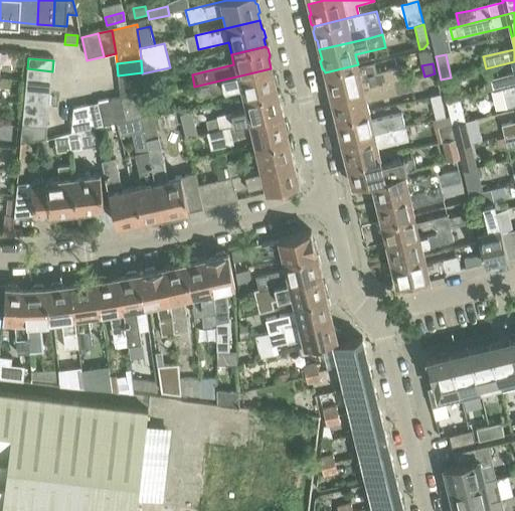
[(329,90),(331,99),(402,81),(399,68),(376,74),(373,64),(359,68),(358,64),(325,72),(326,78),(325,80),(327,89),(329,90)]
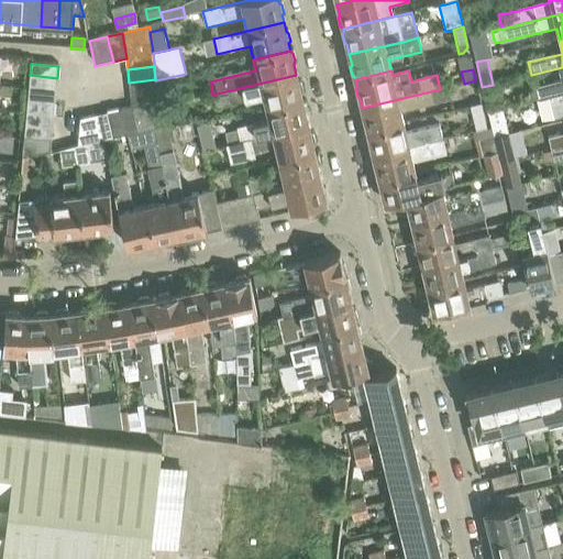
[(30,75),(29,88),(56,91),(57,78),(30,75)]
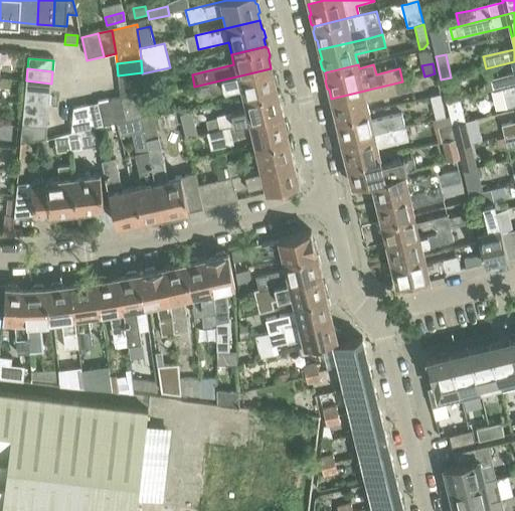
[(271,68),(194,87),(198,100),(236,91),(238,99),(242,98),(243,103),(277,95),(277,94),(276,90),(276,87),(277,84),(275,77),(273,76),(272,73),(271,68)]
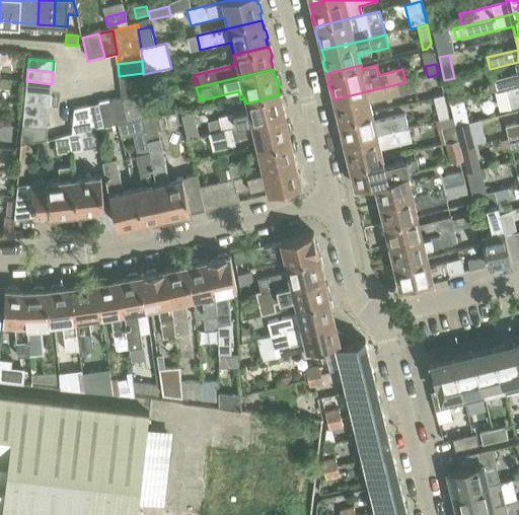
[(143,73),(119,76),(120,88),(144,85),(143,74),(143,73)]
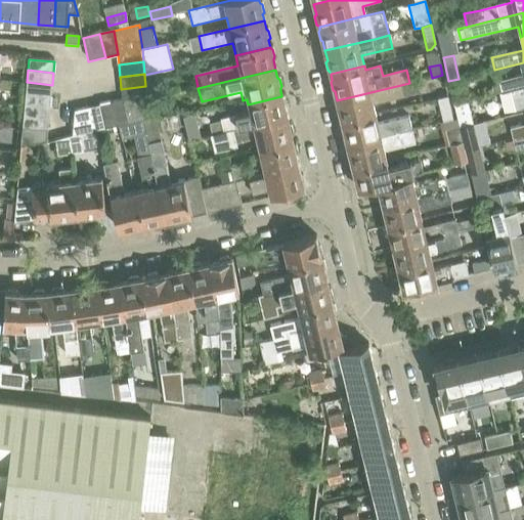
[(499,85),(491,87),(494,96),(500,94),(523,88),(523,76),(498,82),(499,85)]
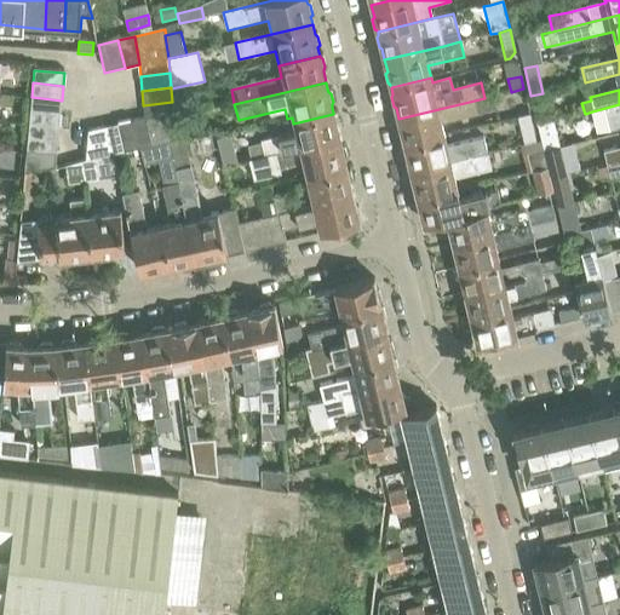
[(484,98),(399,119),(401,131),(400,133),(402,142),(405,143),(405,145),(445,136),(442,125),(497,111),(493,96),(484,98)]
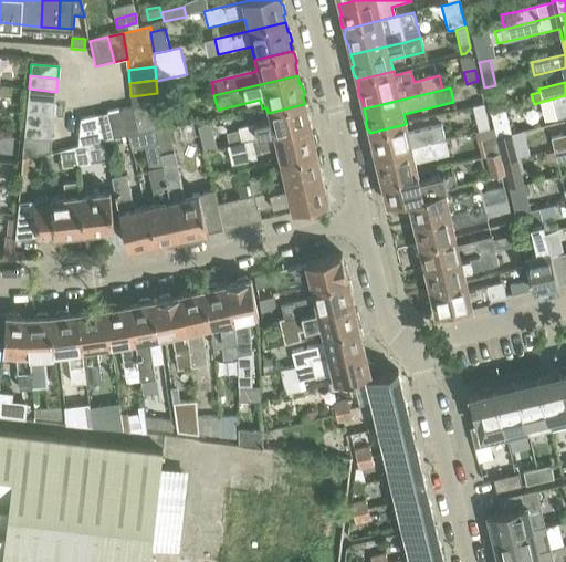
[(29,89),(28,101),(55,104),(56,92),(29,89)]
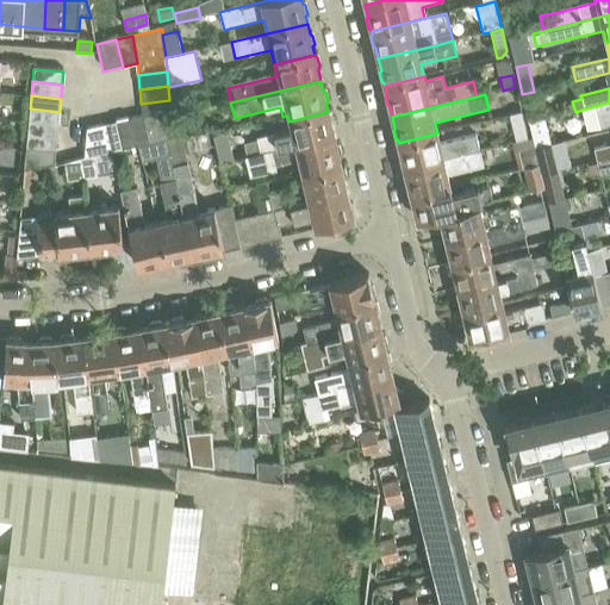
[(539,98),(523,101),(527,117),(542,113),(539,98)]
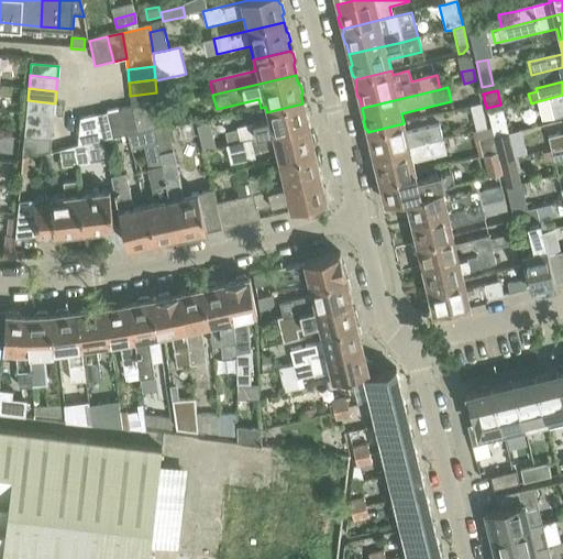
[(156,92),(130,96),(131,109),(132,110),(158,107),(156,92)]
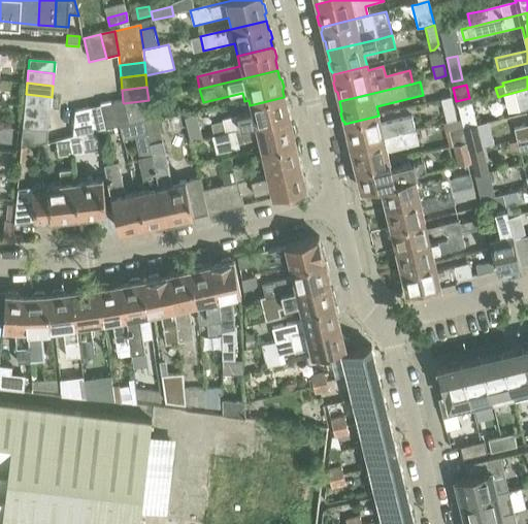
[(527,89),(504,95),(508,115),(527,109),(527,89)]
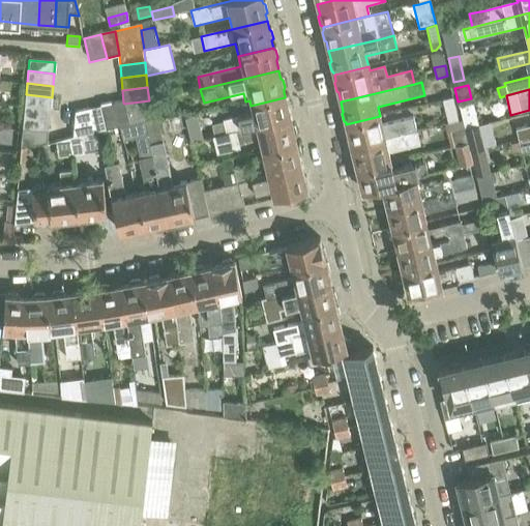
[(26,94),(25,107),(51,110),(52,97),(26,94)]
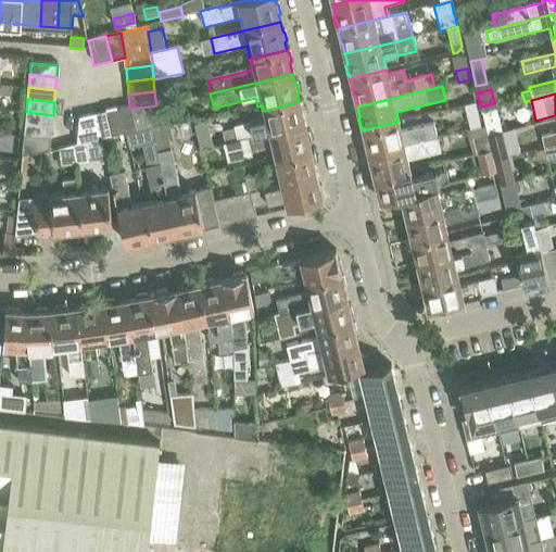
[(265,120),(234,128),(237,141),(304,125),(302,114),(304,112),(302,104),(299,102),(263,111),(265,120)]
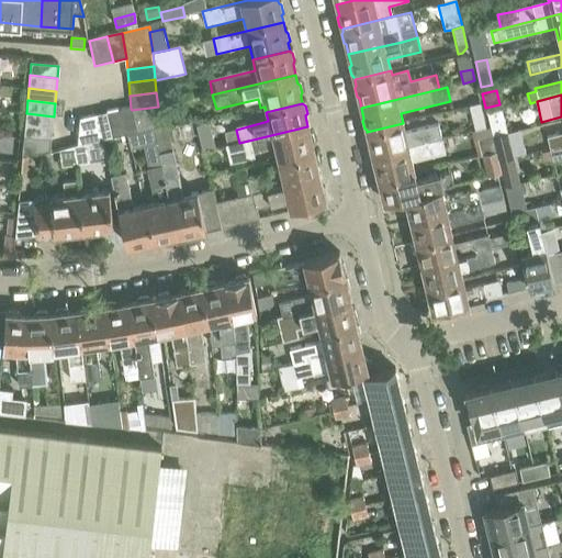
[(475,133),(486,130),(481,104),(470,108),(475,133)]
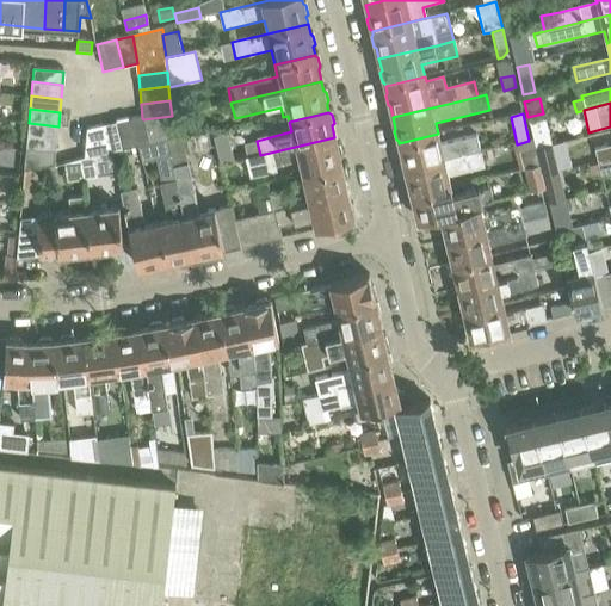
[(172,116),(143,119),(149,146),(165,142),(174,140),(172,116)]
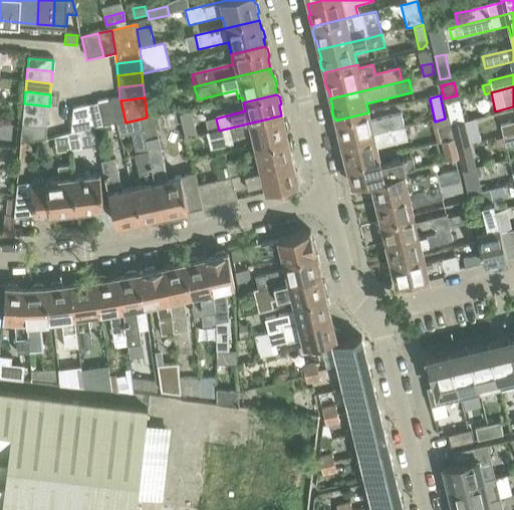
[(119,99),(97,104),(102,126),(117,123),(125,122),(120,100),(119,99)]
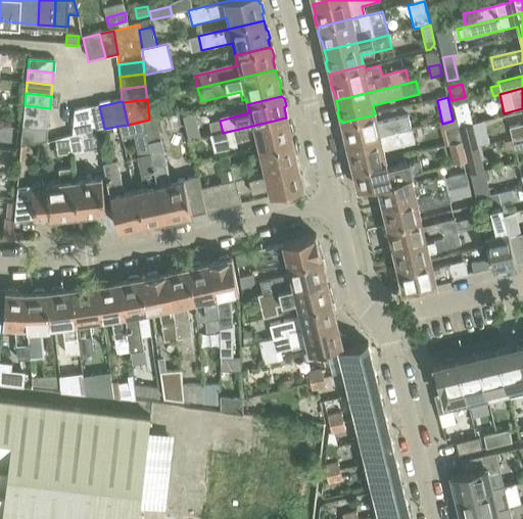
[(457,120),(459,129),(473,126),(467,102),(454,105),(457,120)]
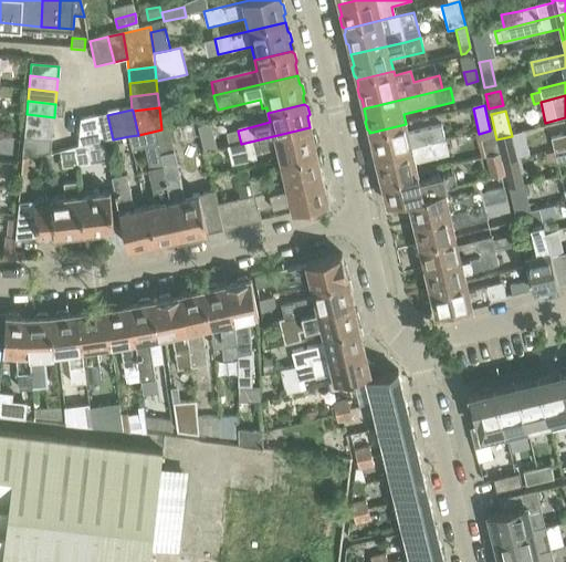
[(27,114),(25,126),(53,129),(54,117),(27,114)]
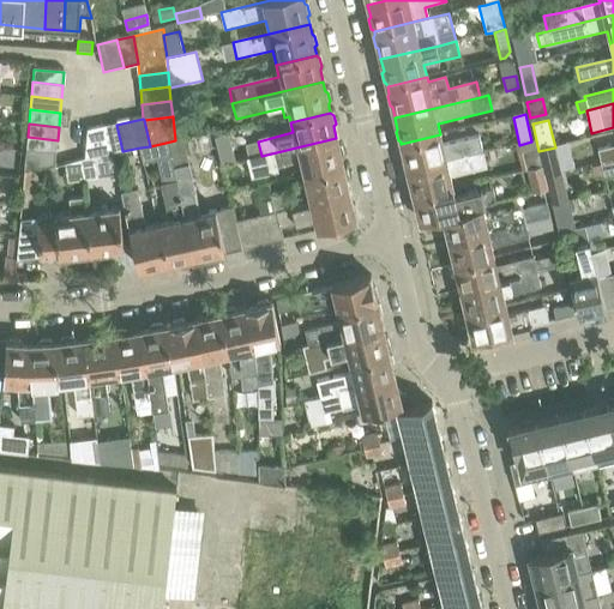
[(116,125),(102,127),(108,155),(113,154),(122,151),(116,125)]
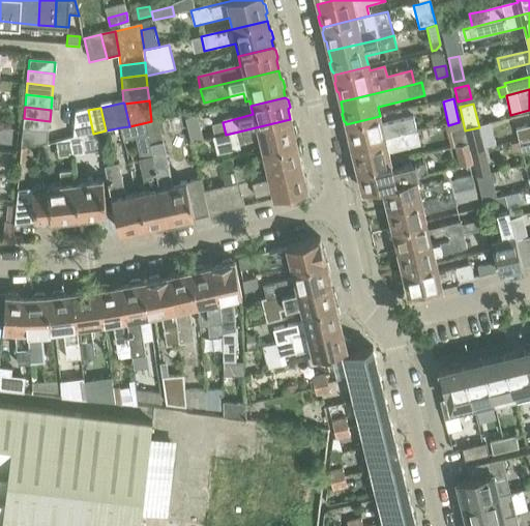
[(76,113),(74,138),(93,134),(88,110),(76,113)]
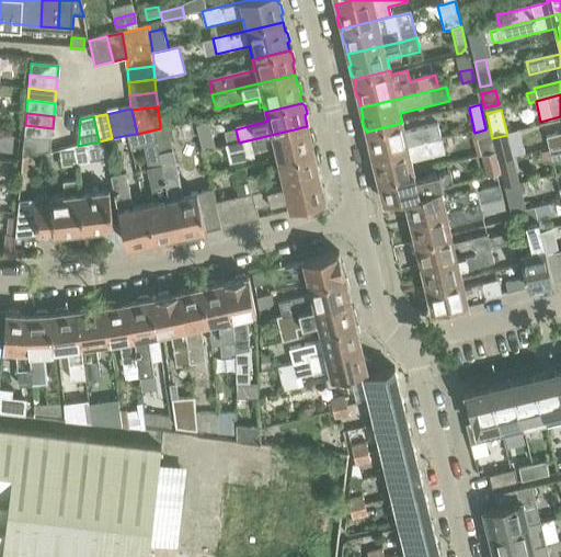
[(208,123),(195,126),(202,151),(214,148),(208,123)]
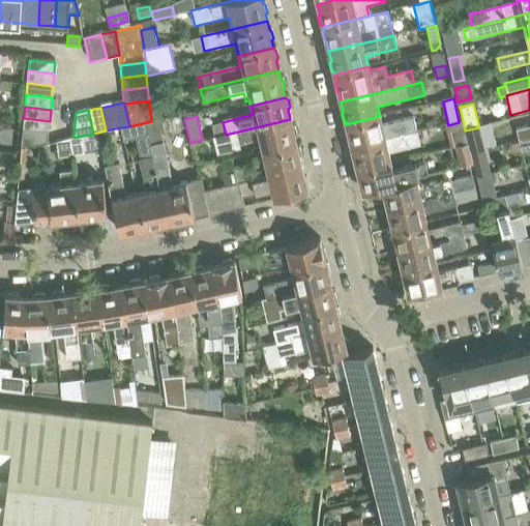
[(352,148),(416,133),(413,121),(383,128),(380,116),(346,124),(347,127),(346,129),(347,138),(350,139),(352,148)]
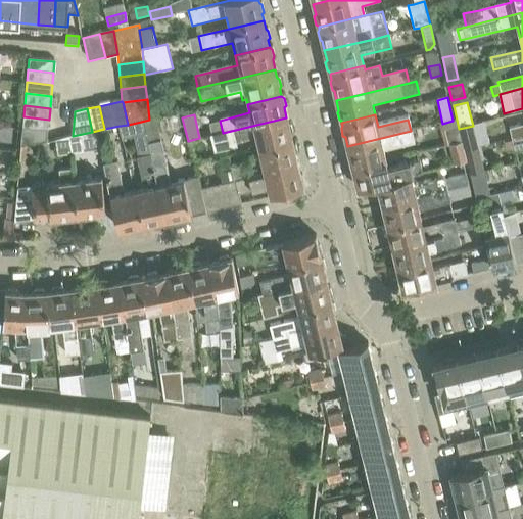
[(24,116),(22,128),(48,131),(49,120),(24,116)]
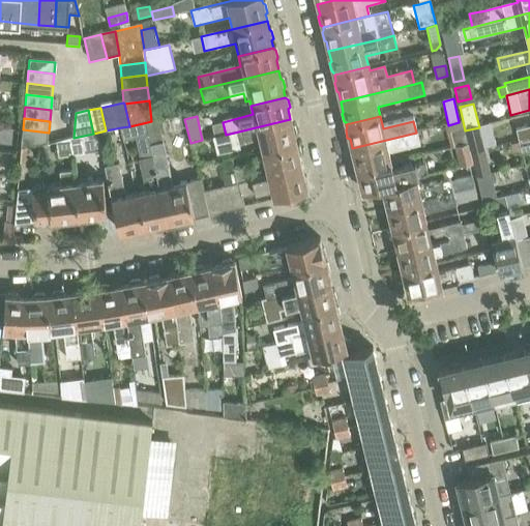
[(226,135),(212,138),(216,156),(239,150),(238,146),(259,141),(262,154),(297,146),(295,139),(296,137),(295,128),(292,127),(290,119),(226,135)]
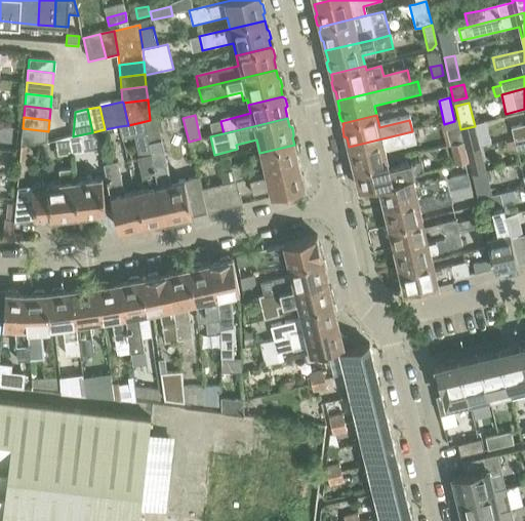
[(155,119),(142,122),(145,135),(149,156),(163,222),(165,221),(166,223),(189,217),(182,183),(169,185),(162,153),(155,119)]
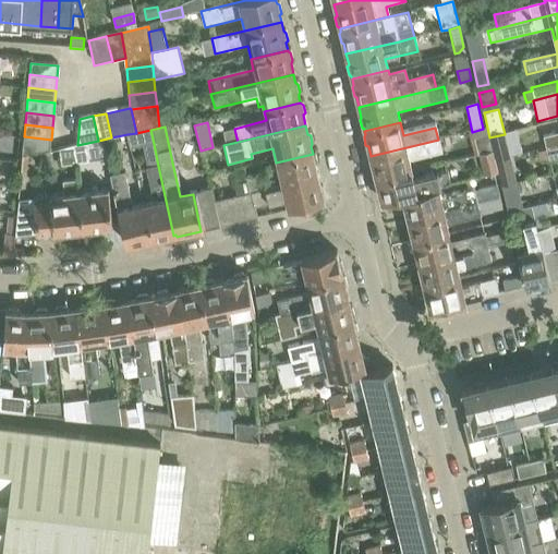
[(483,129),(472,132),(478,157),(480,157),(494,154),(489,137),(487,128),(483,129)]
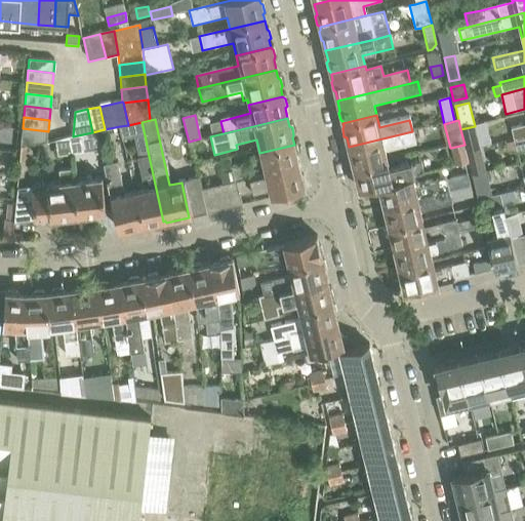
[(128,125),(120,126),(123,139),(132,137),(145,135),(142,122),(128,125)]
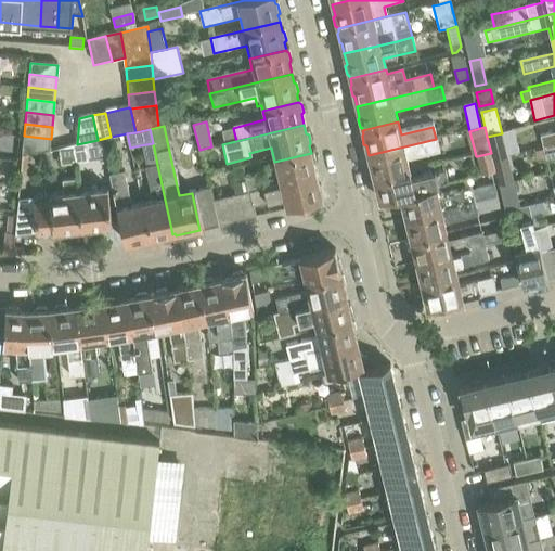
[(491,153),(493,162),(508,158),(503,132),(502,133),(487,137),(491,153)]
